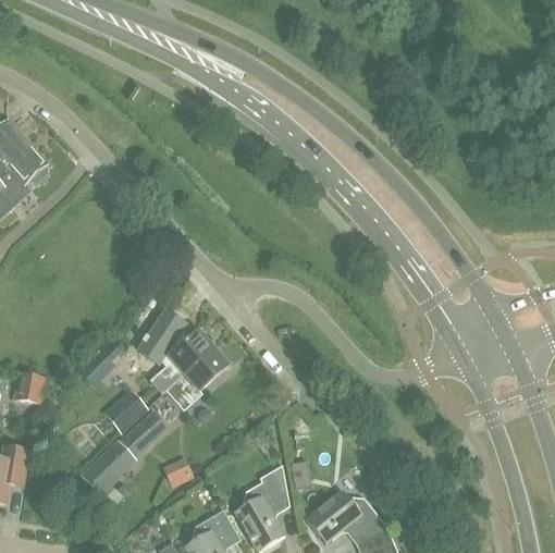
[(0,173),(29,148),(5,122),(0,126),(0,173)]
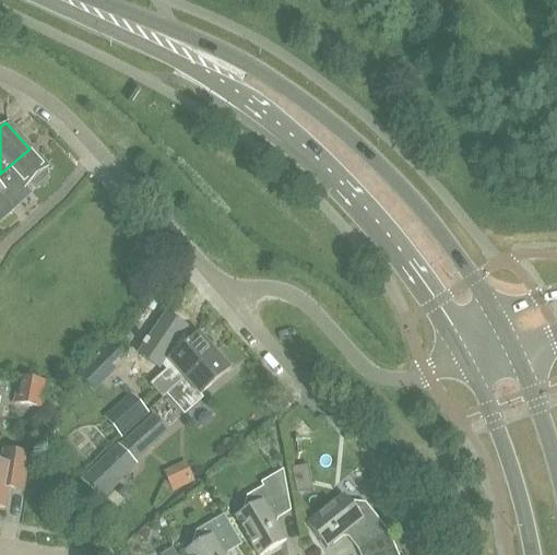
[(30,149),(0,174),(0,217),(31,190),(25,184),(28,180),(33,184),(36,184),(46,175),(47,170),(44,167),(45,166),(30,149)]
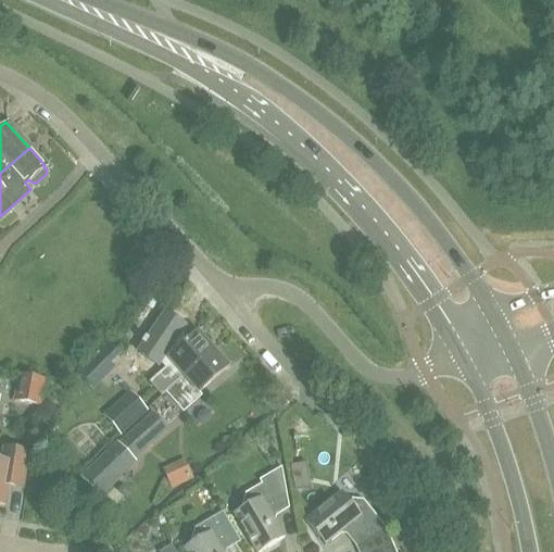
[(156,379),(164,389),(210,348),(196,331),(167,356),(174,363),(156,379)]
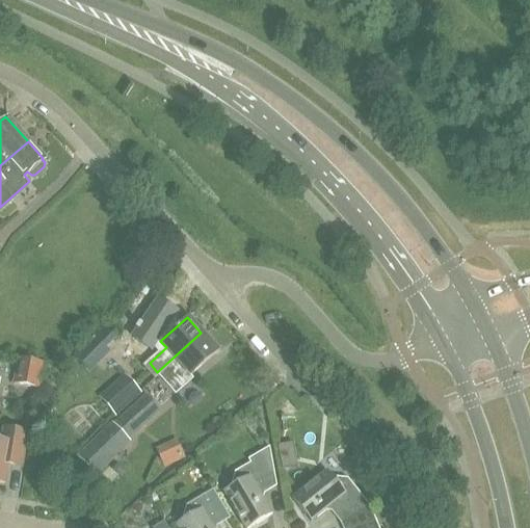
[(91,335),(93,337),(105,348),(114,338),(100,325),(91,335)]
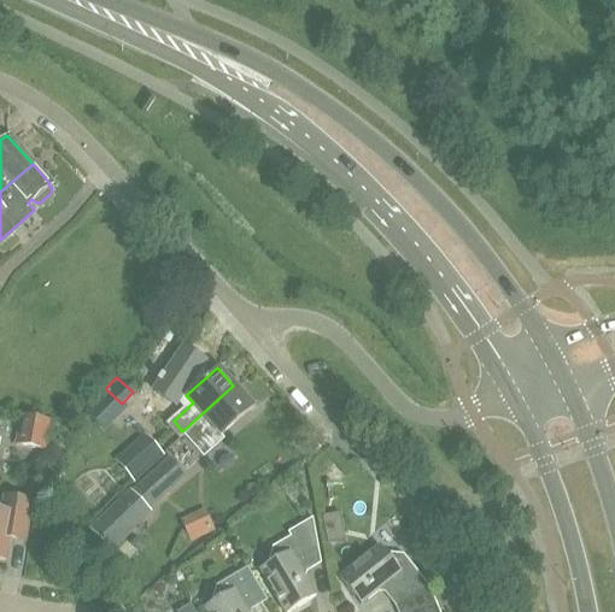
[(233,386),(182,431),(201,452),(221,434),(220,431),(250,405),(233,386)]
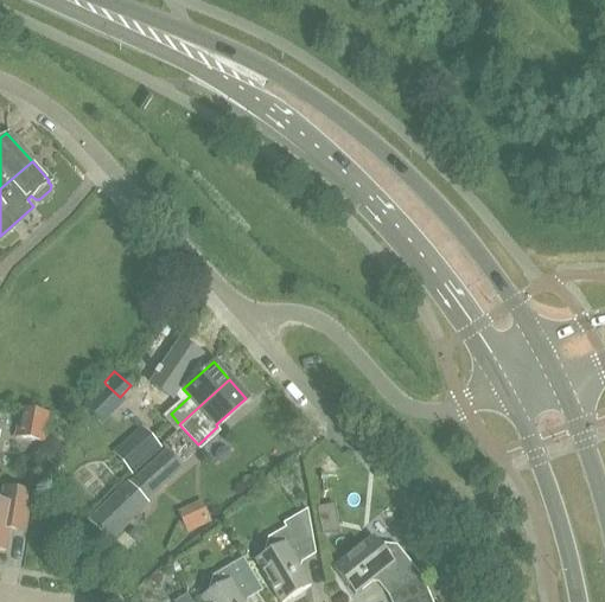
[(49,410),(18,404),(13,434),(44,440),(49,410)]
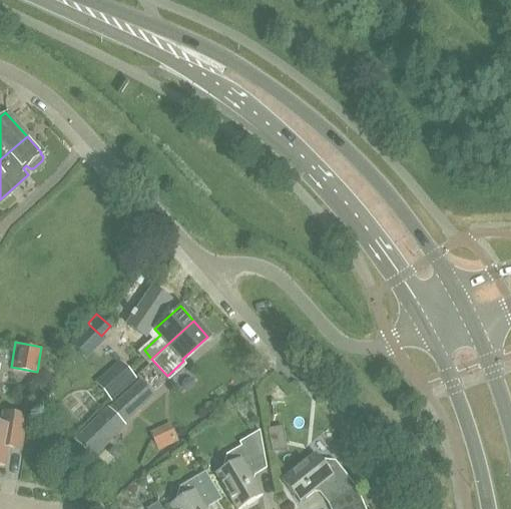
[(118,361),(96,381),(110,396),(132,377),(118,361)]
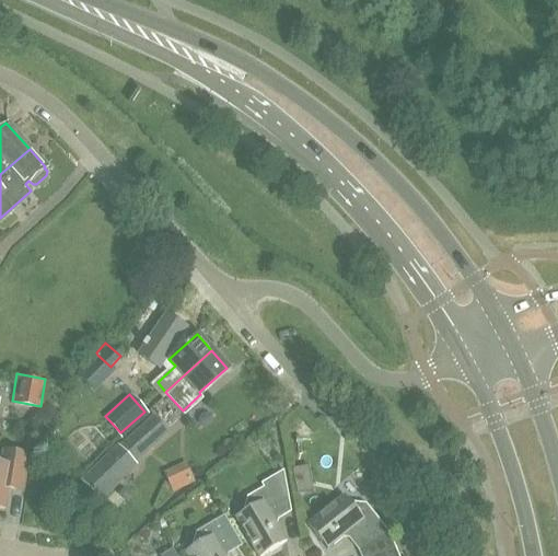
[(151,410),(124,435),(127,438),(138,450),(141,454),(169,430),(151,410)]
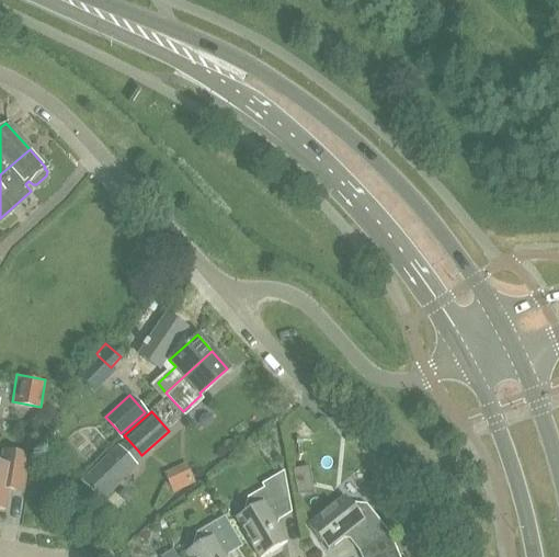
[(123,445),(87,479),(94,488),(101,497),(137,462),(123,445)]
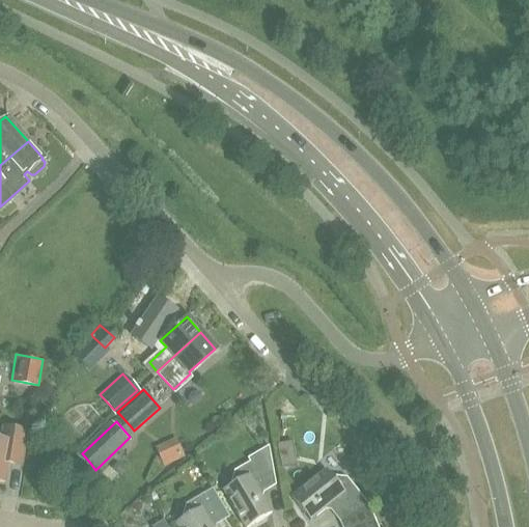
[(20,465),(21,454),(26,428),(2,424),(0,438),(0,478),(3,479),(6,462),(20,465)]
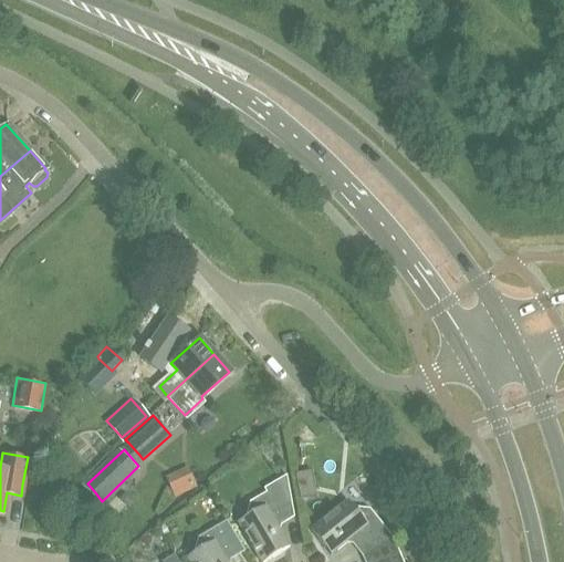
[(277,519),(292,510),(285,472),(262,486),(264,489),(248,499),(243,516),(237,520),(261,561),(288,544),(275,524),(277,519)]
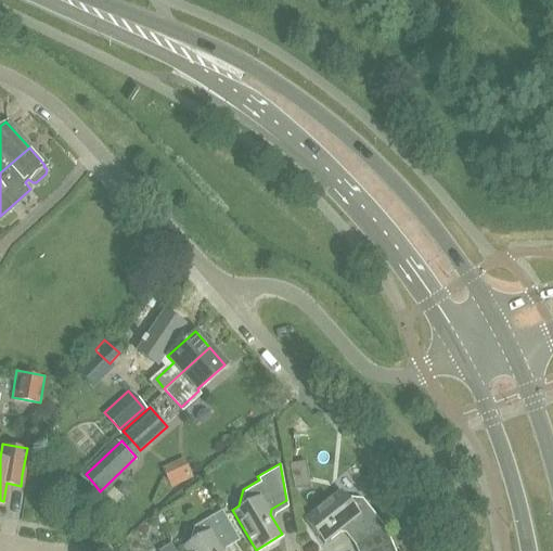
[(347,527),(357,540),(384,524),(361,496),(345,495),(339,488),(304,517),(322,541),(342,526),(347,527)]
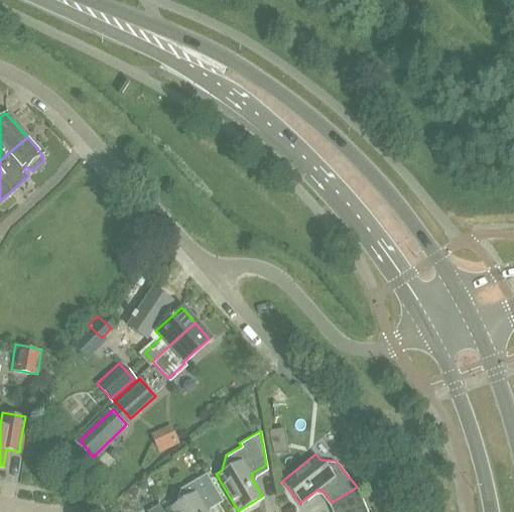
[(372,455),(360,464),(368,474),(379,464),(372,455)]
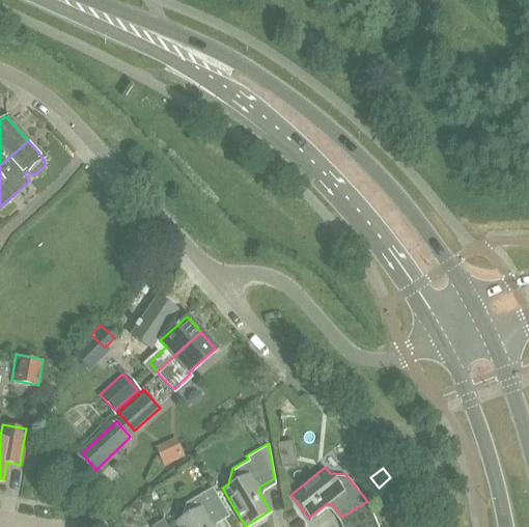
[(212,520),(226,510),(211,486),(185,501),(181,517),(174,520),(177,526),(212,526),(211,524),(212,520)]
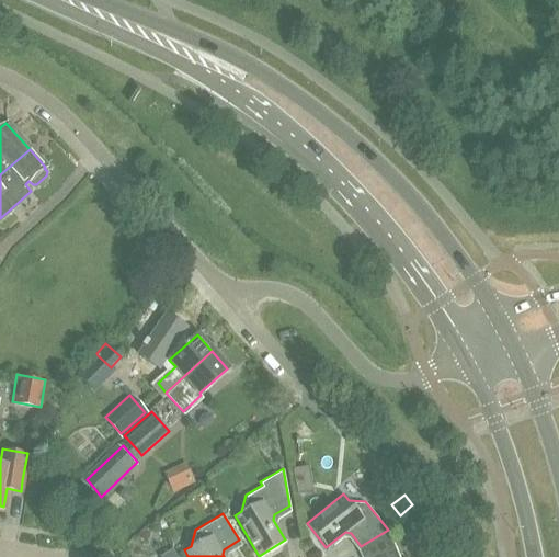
[(399,556),(388,530),(361,546),(365,556),(399,556)]
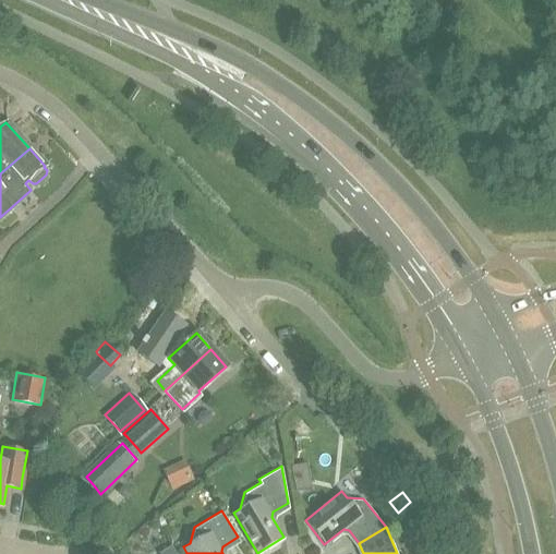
[(177,553),(170,543),(158,551),(159,553),(177,553)]
